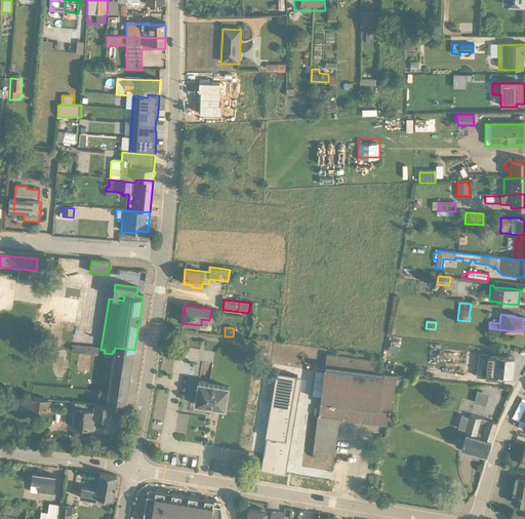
[(275,342),(273,355),(325,362),(327,349),(275,342)]
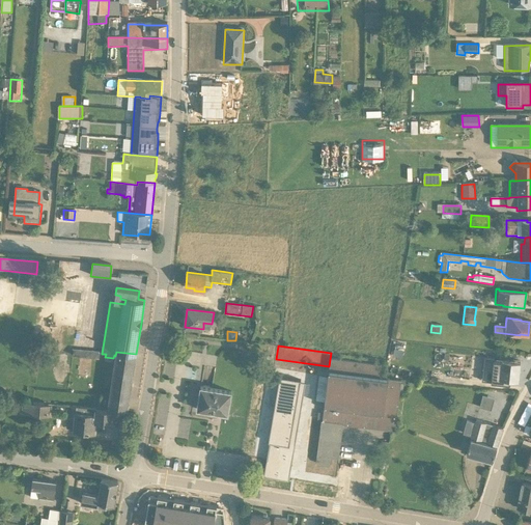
[(394,347),(392,357),(402,359),(403,348),(394,347)]
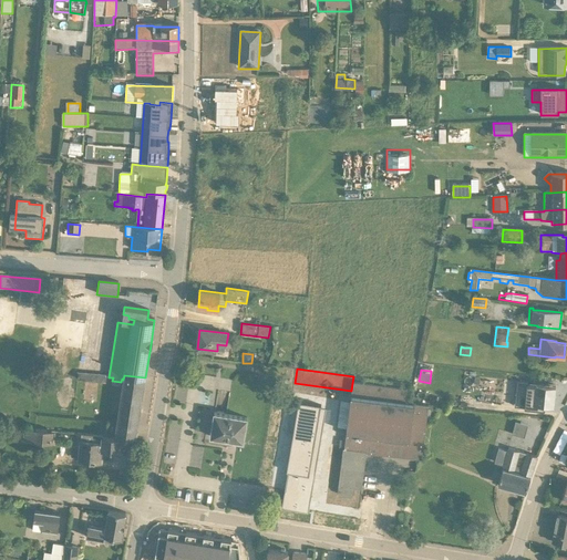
[(78,373),(78,380),(105,382),(106,375),(78,373)]
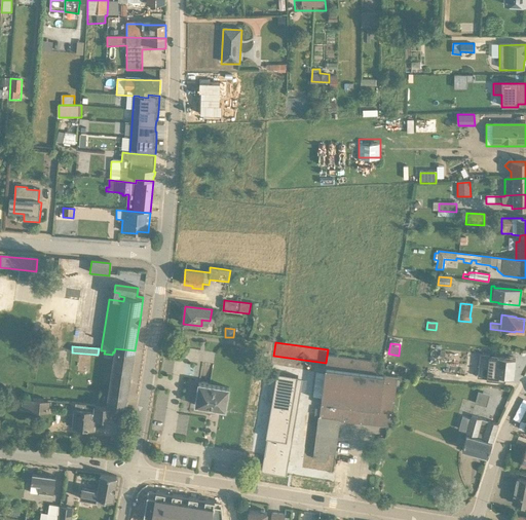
[(108,394),(128,396),(135,350),(115,348),(114,353),(108,394)]
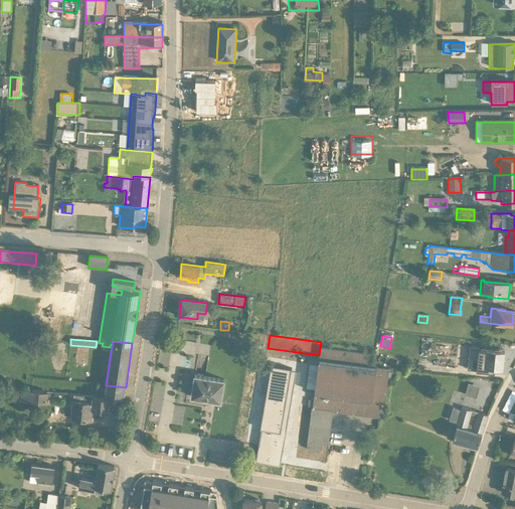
[(318,365),(315,389),(313,400),(312,408),(332,411),(373,416),(382,417),(388,369),(368,366),(369,353),(321,347),(318,365)]
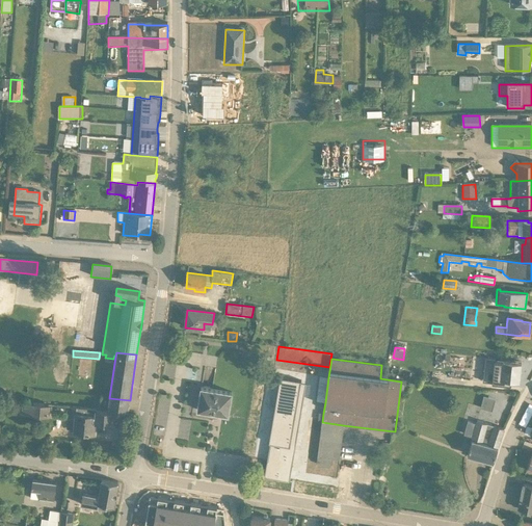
[(485,362),(483,384),(510,386),(510,384),(521,385),(522,365),(502,363),(502,365),(495,364),(495,362),(485,362)]
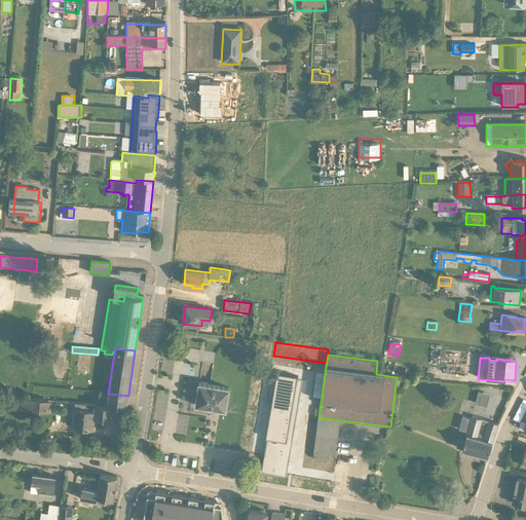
[(322,398),(325,373),(315,372),(312,397),(322,398)]
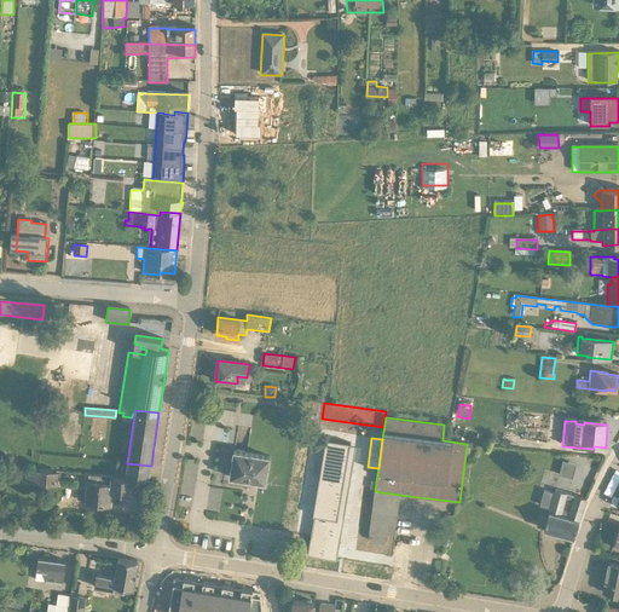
[(353,445),(327,440),(306,554),(333,559),(353,445)]
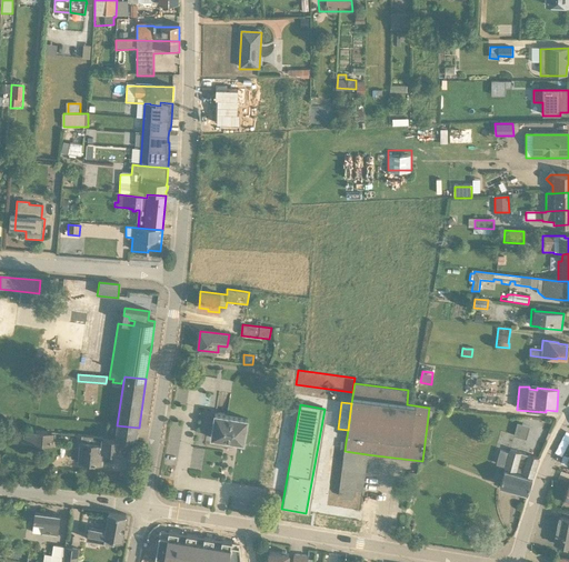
[(215,414),(211,439),(245,443),(248,420),(215,414)]
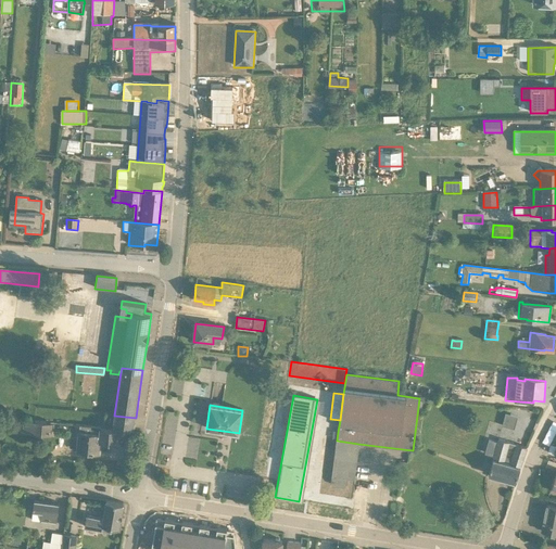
[(125,430),(134,430),(136,418),(114,416),(105,413),(104,428),(125,430)]
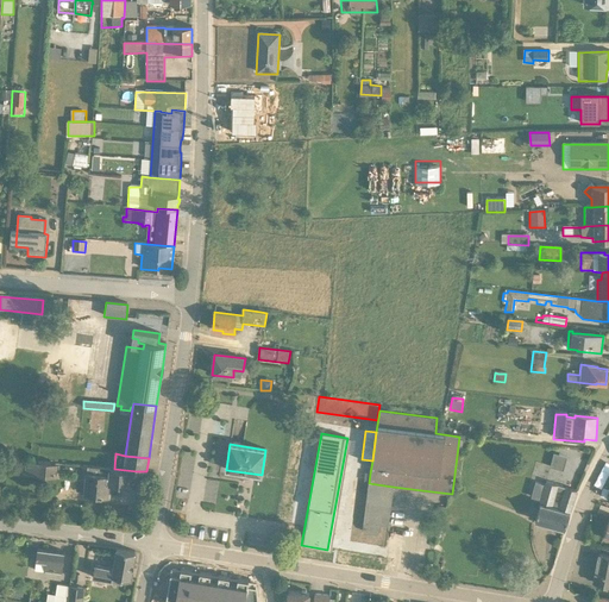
[(566,458),(553,455),(548,469),(563,472),(566,458)]
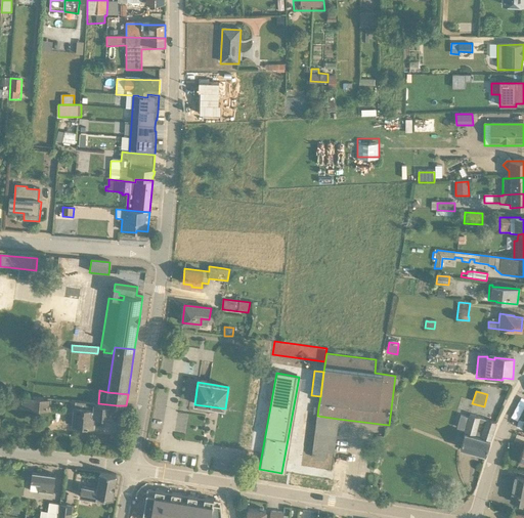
[(22,397),(22,406),(30,407),(30,409),(48,411),(49,399),(22,397)]
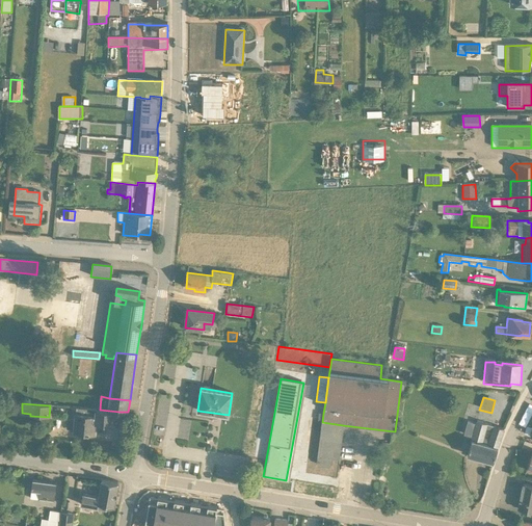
[(76,414),(74,432),(95,434),(97,421),(126,424),(128,412),(120,412),(100,410),(71,408),(71,413),(76,414)]
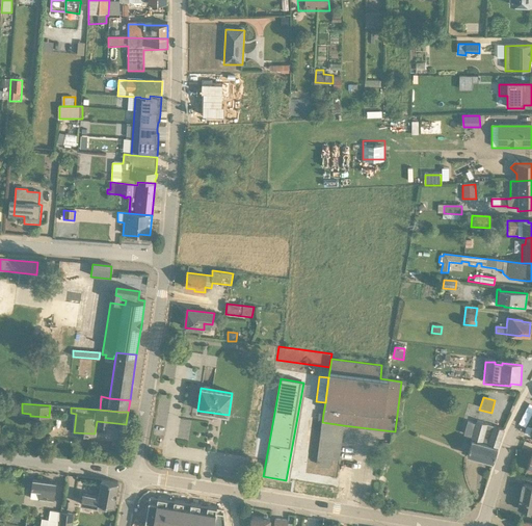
[(475,424),(472,438),(471,441),(467,456),(493,463),(504,429),(476,421),(475,424)]
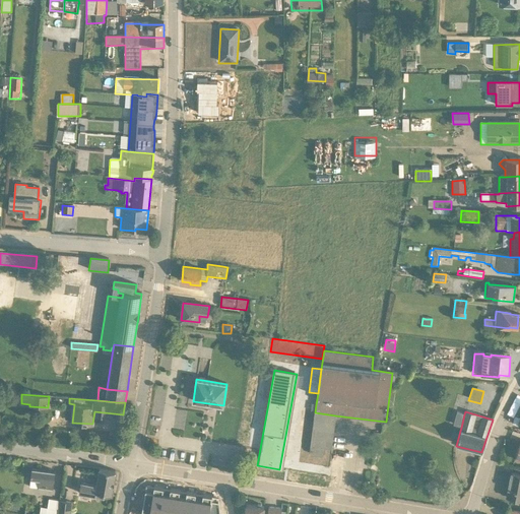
[(335,415),(315,412),(314,412),(309,452),(312,455),(321,456),(324,454),(324,448),(331,449),(335,415)]
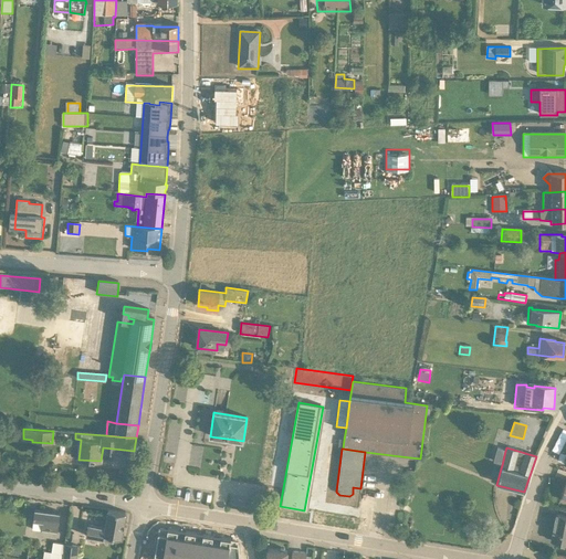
[(502,465),(505,451),(496,449),(493,463),(502,465)]
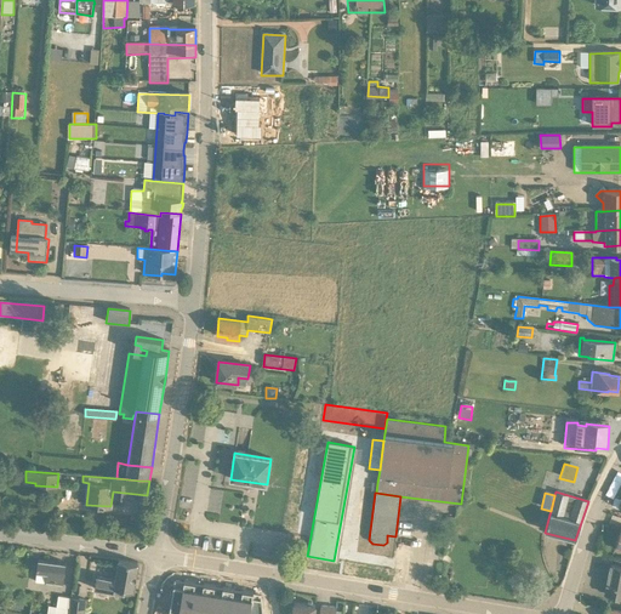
[(221,512),(223,495),(212,494),(211,511),(221,512)]
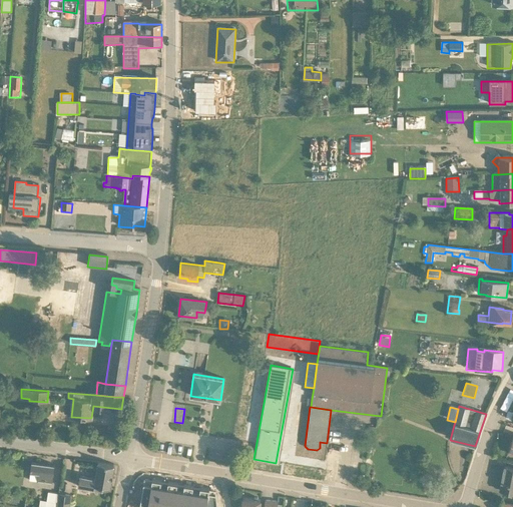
[(52,483),(54,465),(32,462),(29,480),(52,483)]
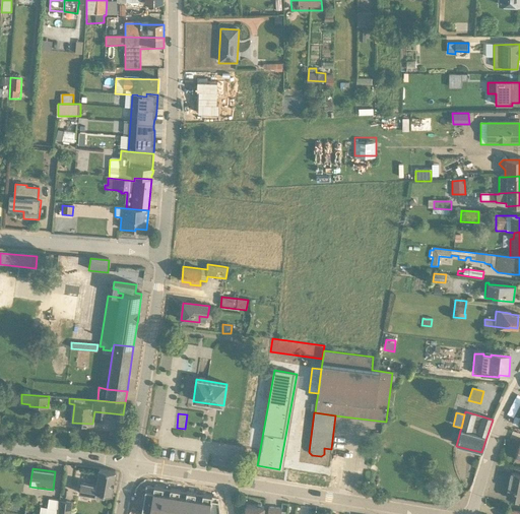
[(103,493),(112,495),(116,471),(100,468),(96,485),(81,482),(79,493),(93,496),(93,497),(101,499),(102,498),(103,493)]
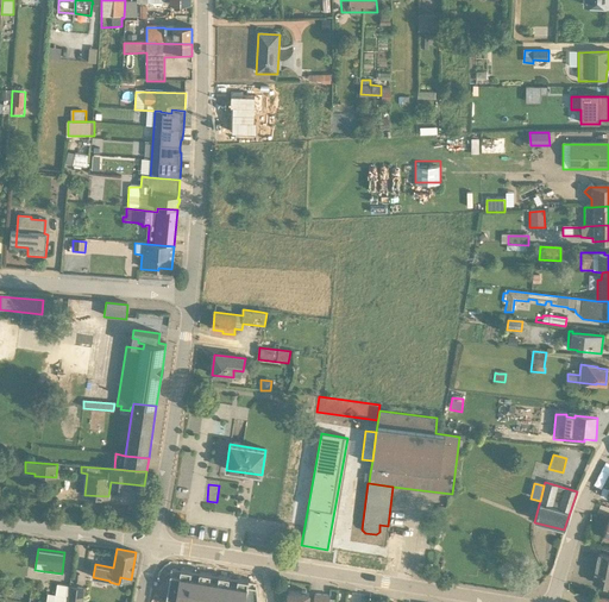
[(608,556),(597,555),(591,583),(608,585),(608,556)]
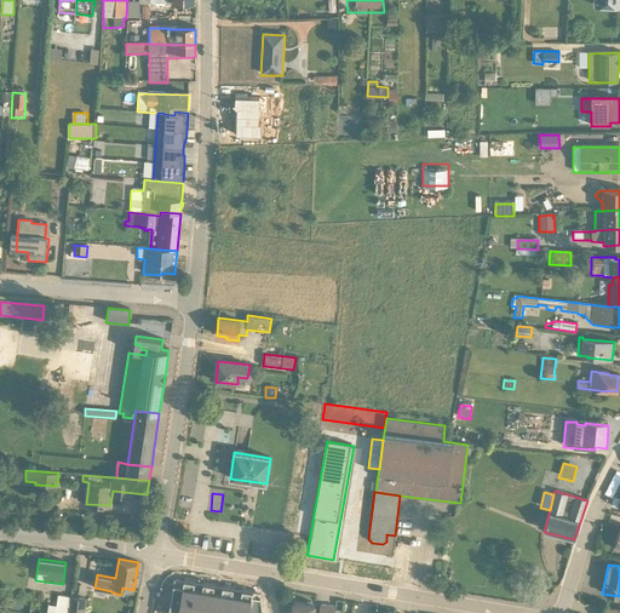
[(49,605),(47,612),(69,612),(70,596),(58,595),(57,606),(49,605)]
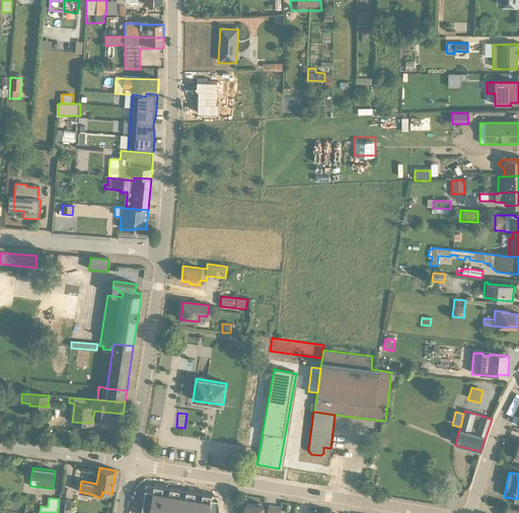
[(70,512),(72,501),(59,499),(58,512),(70,512)]
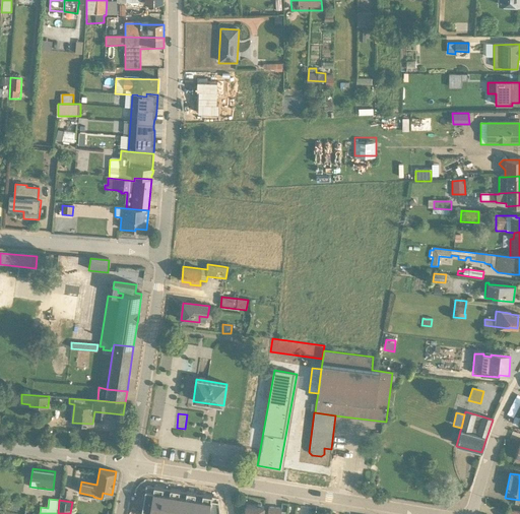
[(263,513),(264,507),(262,507),(261,505),(258,505),(257,506),(246,505),(246,507),(244,509),(244,511),(245,513),(263,513)]
